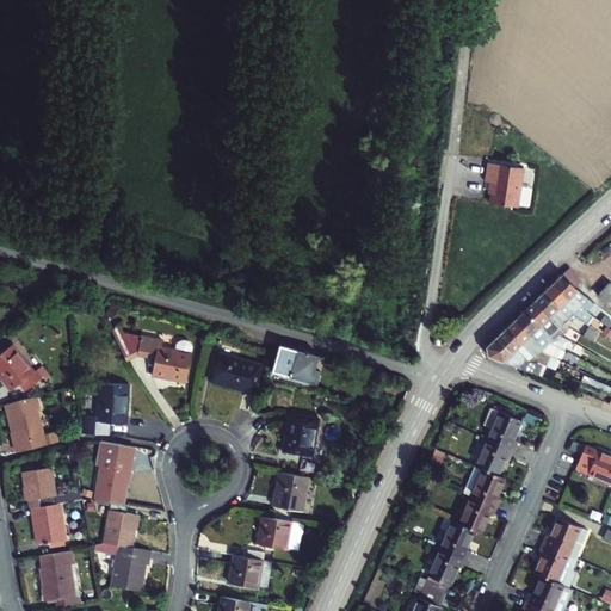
[(528,164),(493,155),(488,176),(497,178),(493,196),(520,202),(528,164)]
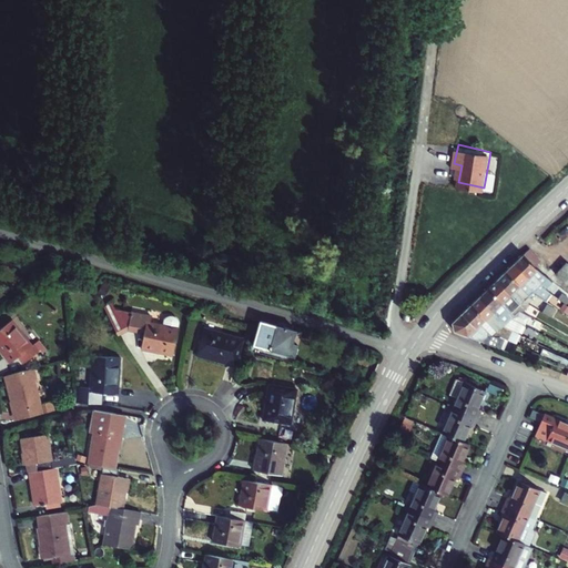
[(525,255),(536,264),(540,260),(530,250),(525,255)]
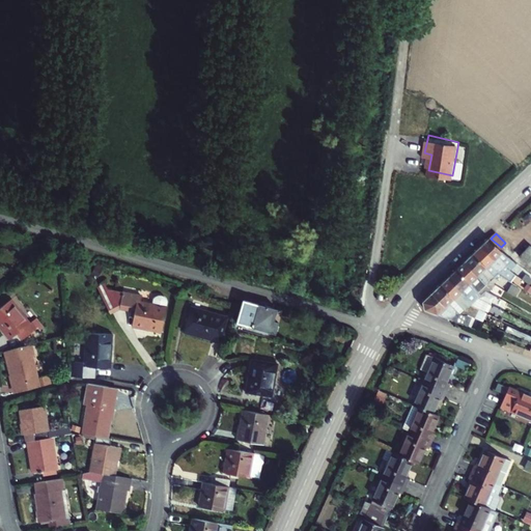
[(491,239),(482,247),(503,270),(506,273),(508,270),(516,262),(500,249),(501,247),(491,239)]
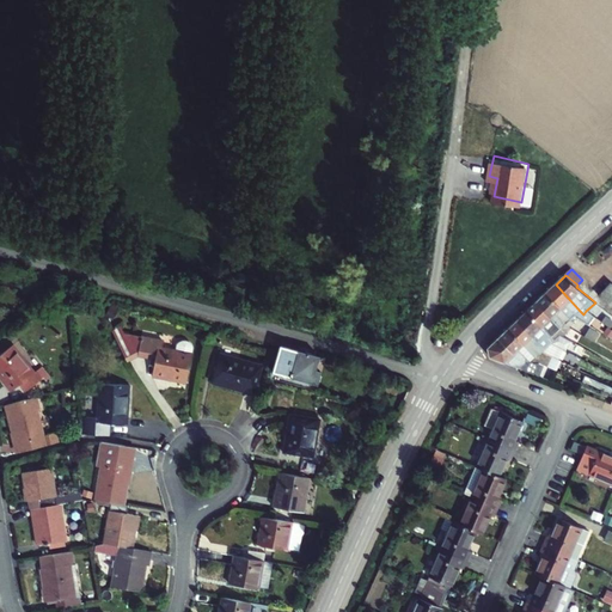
[(556,285),(546,293),(574,324),(579,318),(591,325),(597,318),(586,311),(583,314),(580,311),(556,285)]
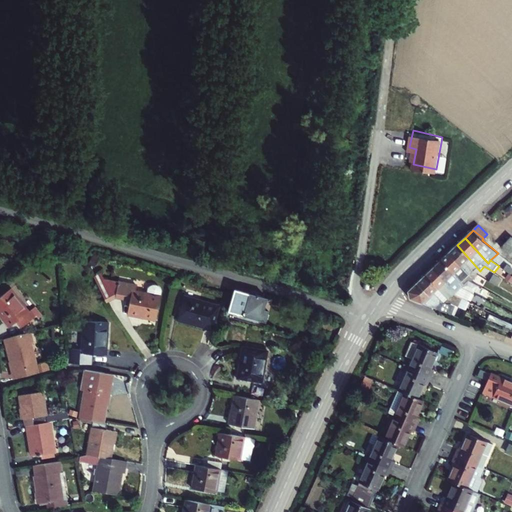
[(511,255),(511,238),(499,251),(507,257),(509,259),(511,255)]
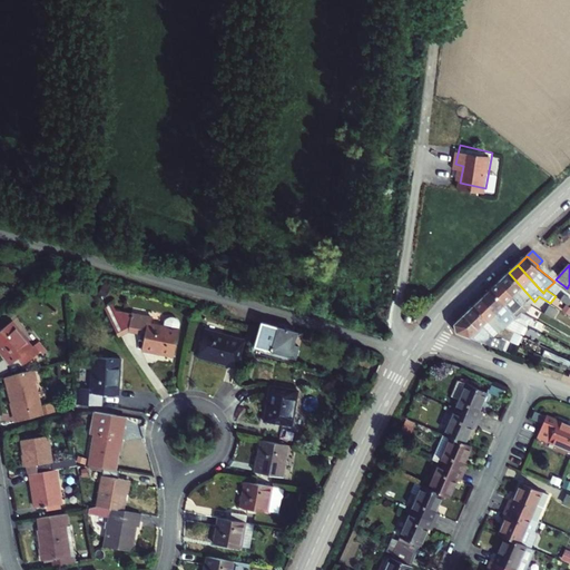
[(509,273),(500,282),(526,310),(531,304),(534,302),(509,273)]
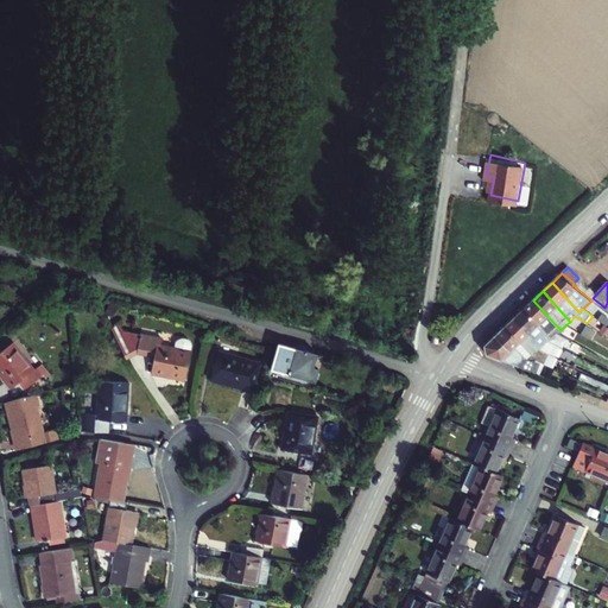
[(325,301),(305,293),(303,301),(323,308),(325,301)]
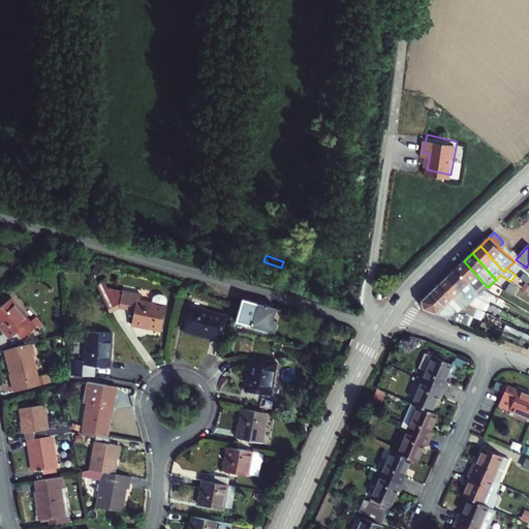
[(488,287),(464,261),(456,269),(480,294),(487,289),(488,287)]
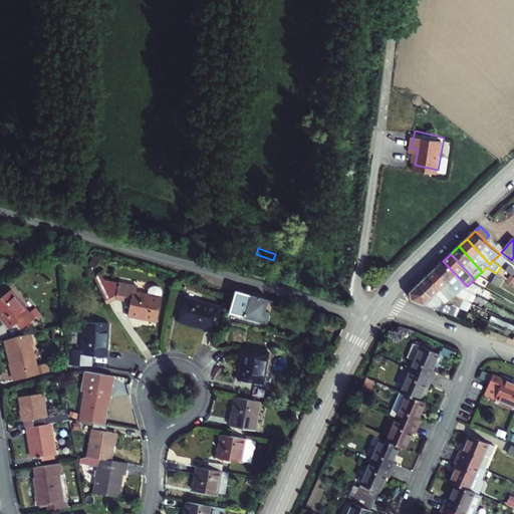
[(467,286),(443,261),(435,269),(459,294),(466,288),(467,286)]
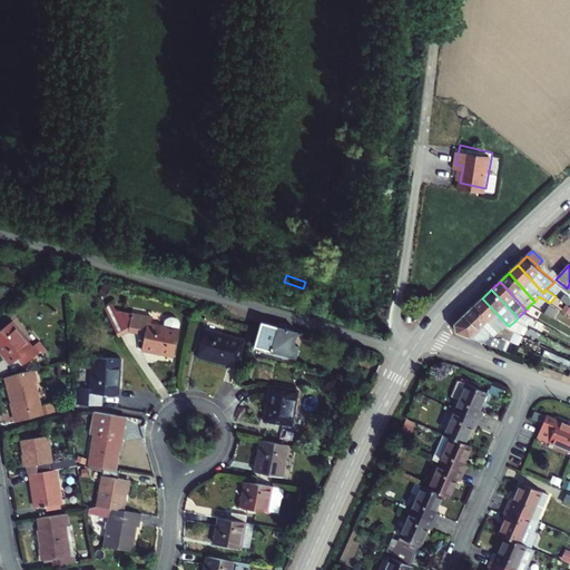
[(509,326),(482,298),(474,306),(500,335),(508,327),(509,326)]
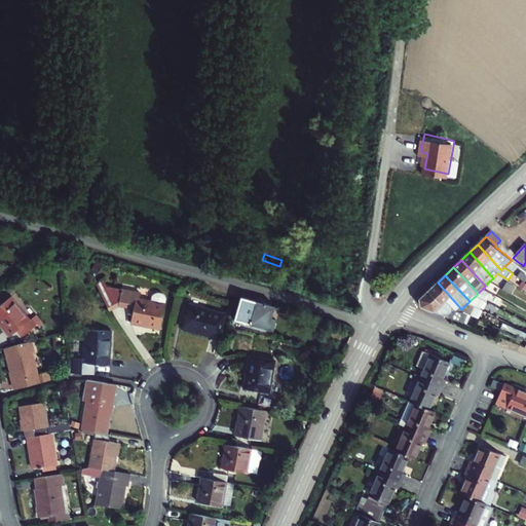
[(114,302),(132,307),(127,323),(157,330),(162,306),(134,298),(135,291),(103,282),(101,277),(92,282),(105,306),(114,302)]
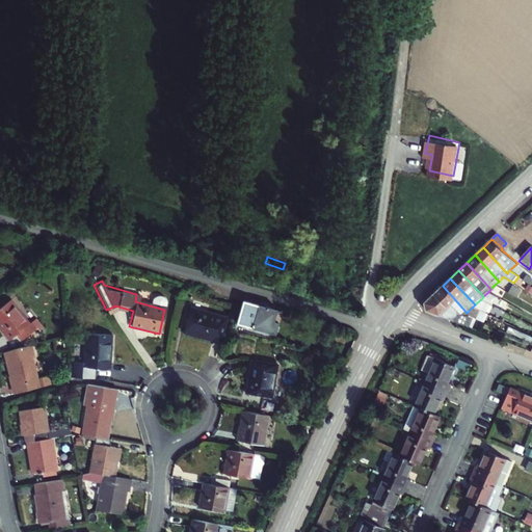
[(467,313),(443,286),(434,294),(459,320),(466,314),(467,313)]
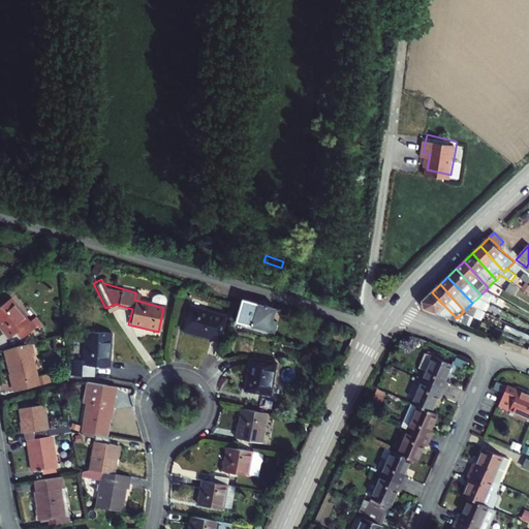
[(487,311),(495,293),(487,289),(479,297),(471,304),(487,311)]
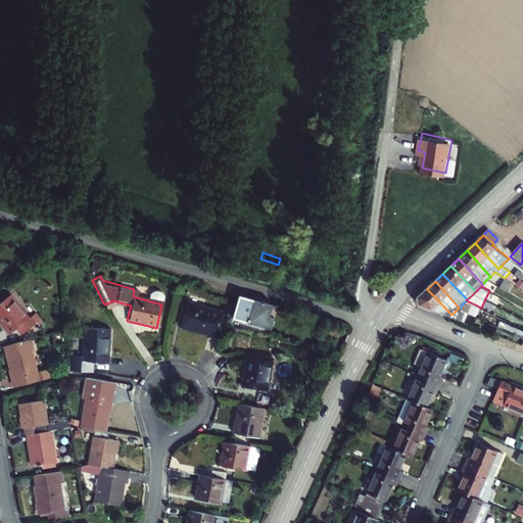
[(421,305),(449,317),(452,315),(427,289),(420,296),(419,297),(421,305)]
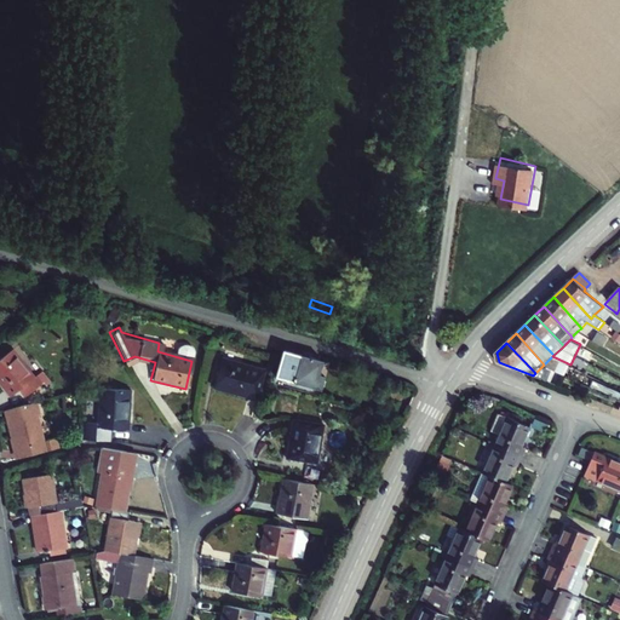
[(273,388),(285,390),(286,383),(320,391),(327,365),(283,352),(281,361),(273,388)]
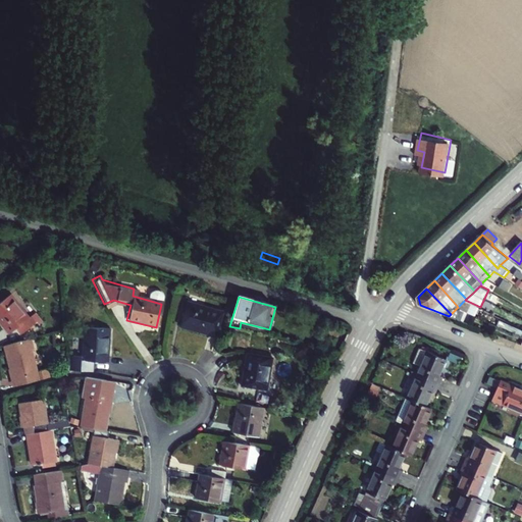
[(8,298),(0,304),(0,325),(8,335),(20,326),(27,333),(40,321),(35,315),(28,321),(8,298)]
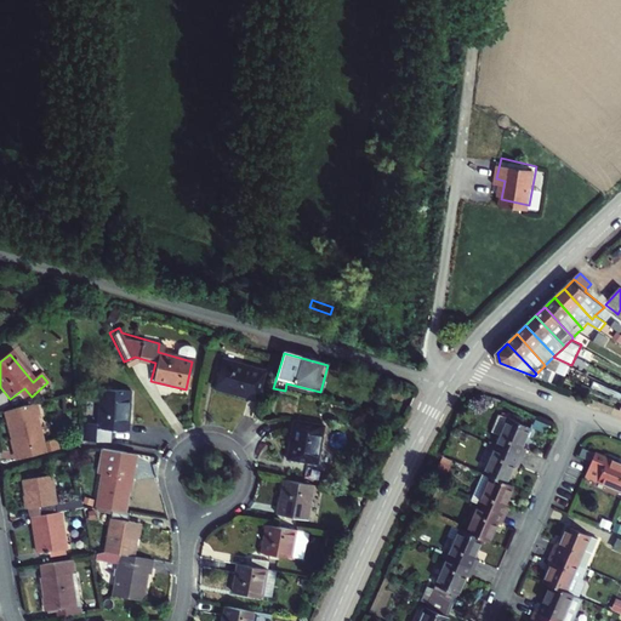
[(267,371),(224,362),(218,394),(260,404),(267,371)]
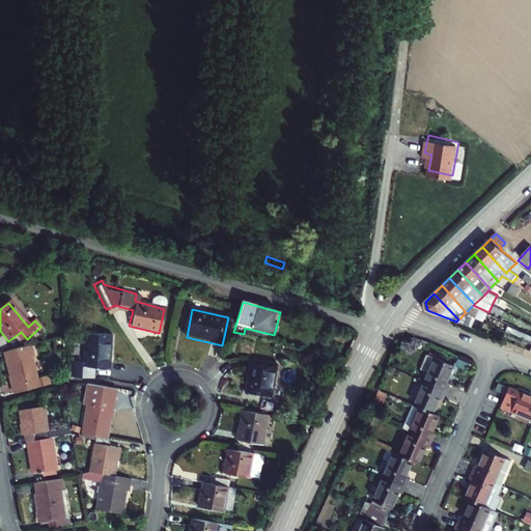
[(86,365),(67,368),(70,382),(81,379),(93,380),(98,381),(96,368),(112,366),(111,338),(84,340),(86,365)]
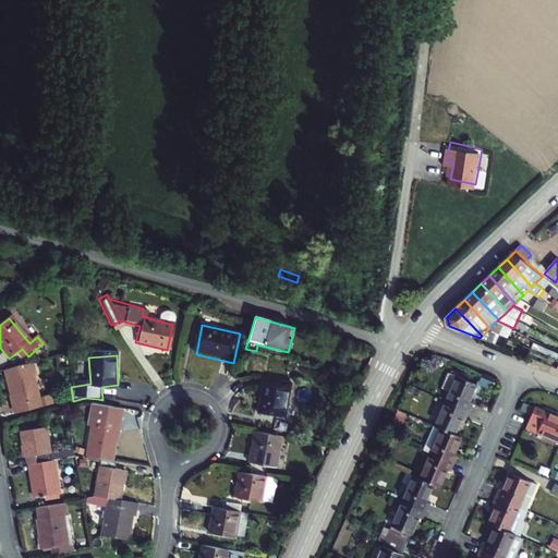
[(34,376),(31,364),(4,371),(12,405),(20,403),(22,412),(37,409),(35,401),(29,377),(34,376)]
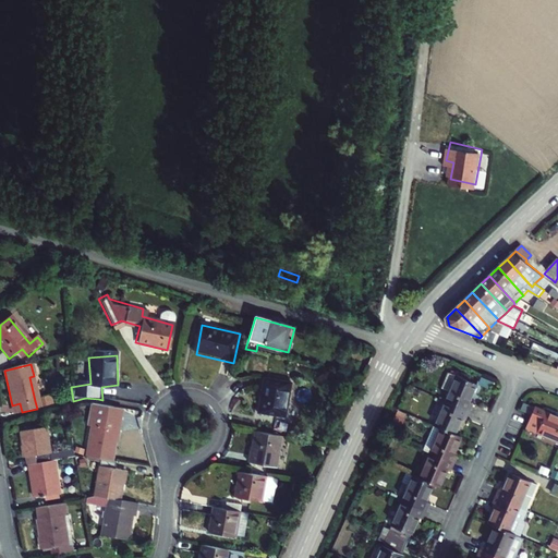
[(446,393),(452,397),(476,407),(480,399),(475,397),(483,379),(457,367),(446,393)]
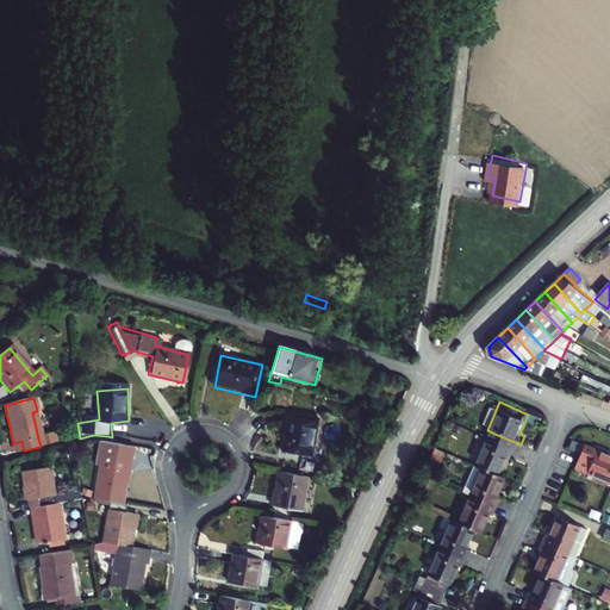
[(315,422),(286,417),(281,453),(310,456),(315,422)]
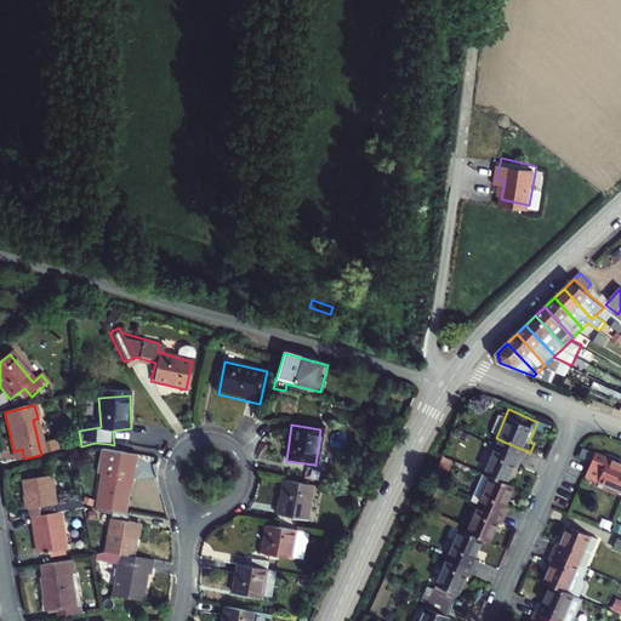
[(530,453),(503,442),(491,469),(496,472),(512,479),(522,459),(527,461),(530,453)]
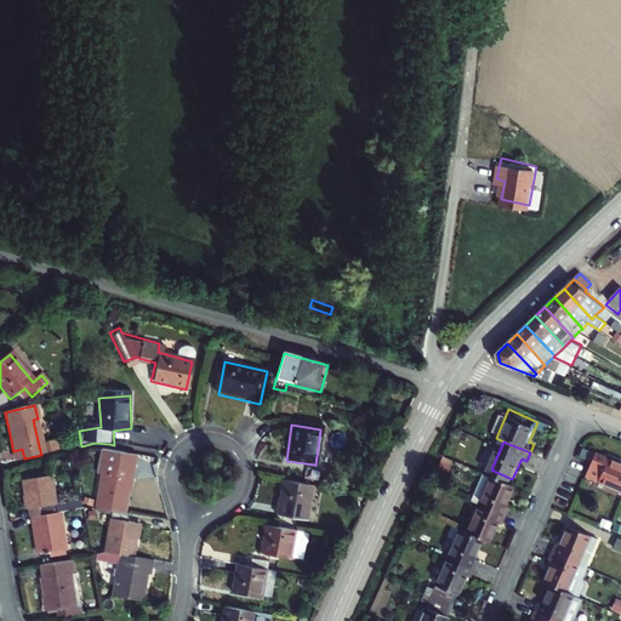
[(45,445),(46,454),(56,451),(55,443),(45,445)]
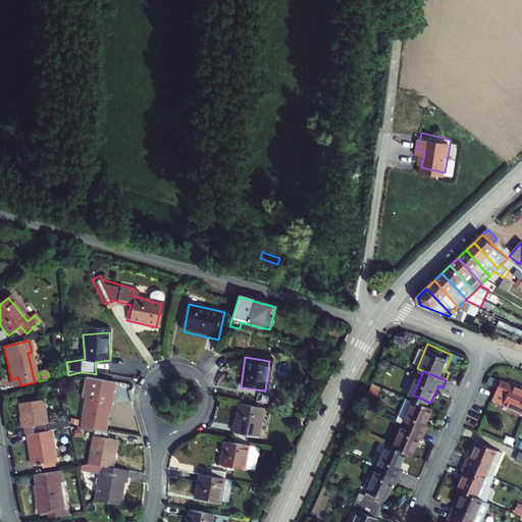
[(11,379),(13,387),(20,385),(18,377),(11,379)]
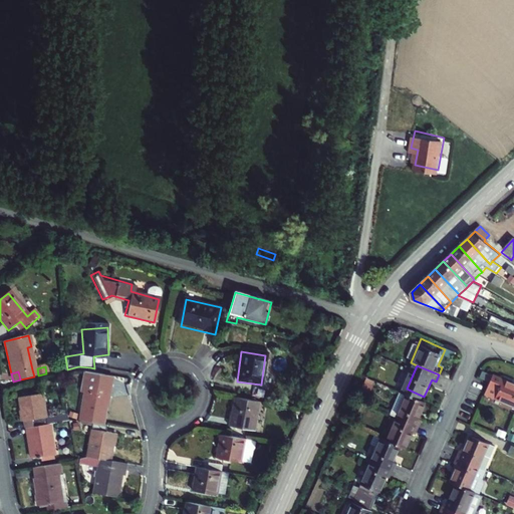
[(87,372),(82,372),(79,393),(83,394),(79,418),(78,421),(91,424),(101,425),(105,402),(105,397),(99,395),(102,376),(87,372)]
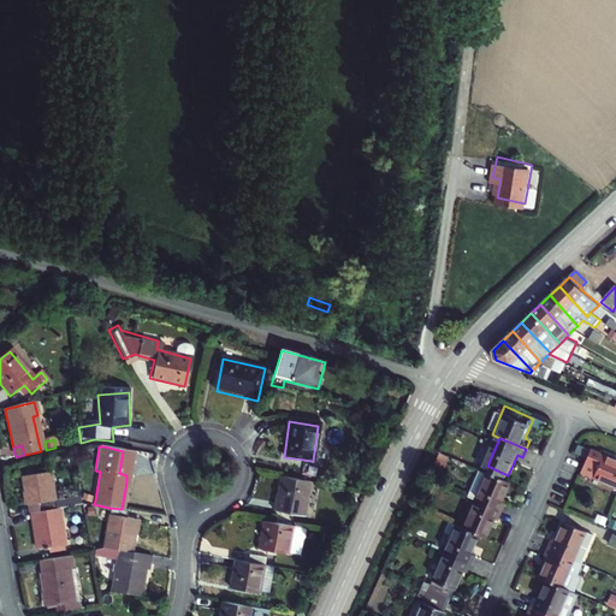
[(126,475),(129,452),(128,451),(123,451),(119,473),(126,475)]
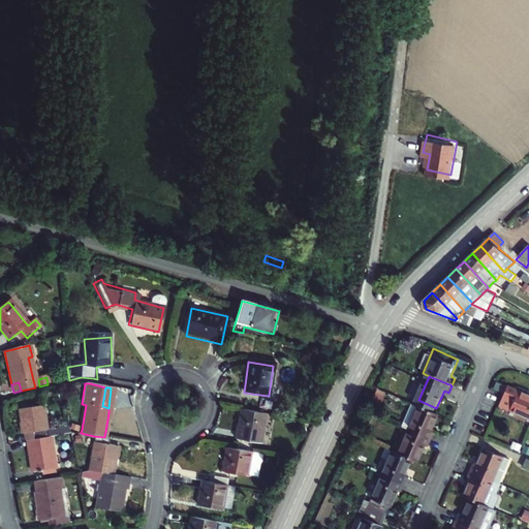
[(499,408),(528,421),(528,396),(508,387),(499,408)]
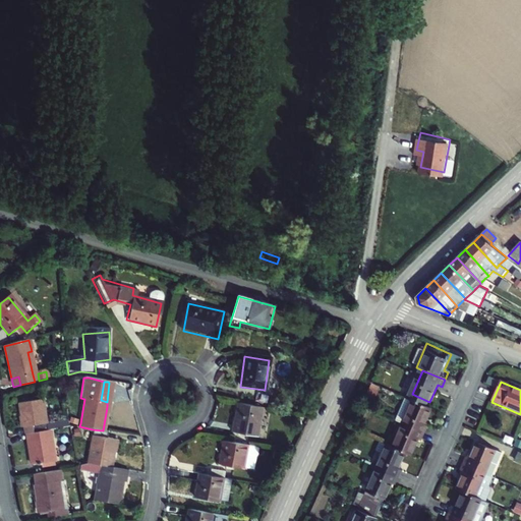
[(429,402),(416,396),(406,419),(429,429),(432,422),(428,420),(436,404),(429,402)]
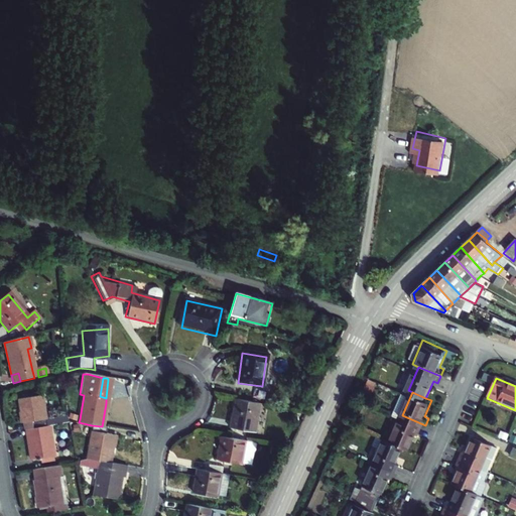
[(67,421),(66,413),(44,417),(41,400),(18,404),(22,424),(29,423),(30,429),(34,429),(48,425),(67,421)]
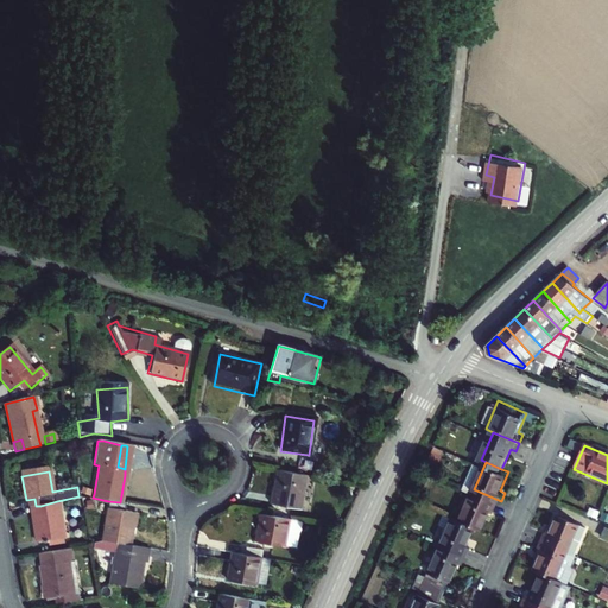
[(308,476),(278,472),(273,506),(302,511),(308,476)]
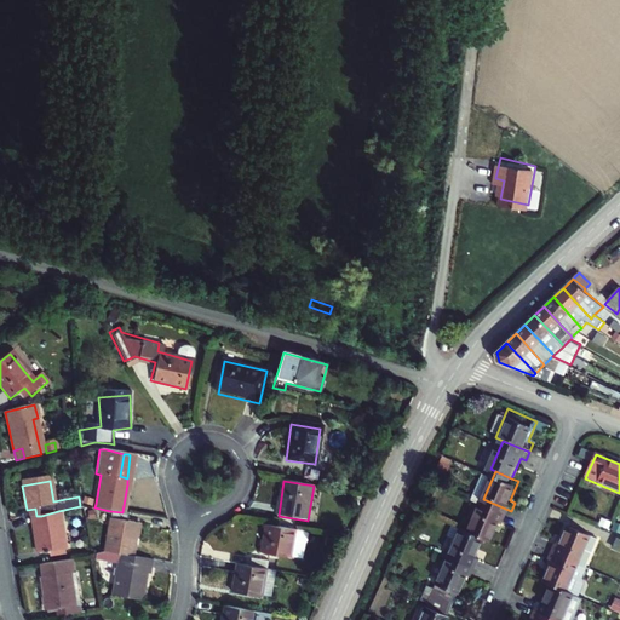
[(511,511),(483,499),(471,526),(488,533),(494,535),(503,517),(507,518),(511,511)]
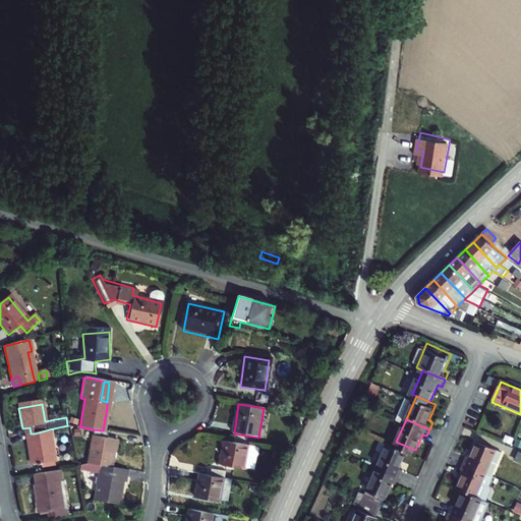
[(30,427),(22,428),(23,436),(25,436),(31,433),(30,427)]
